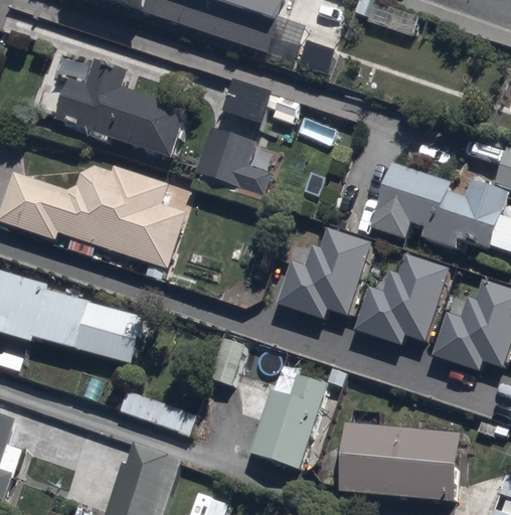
[(283,0),(73,0),(265,59),(283,0)]
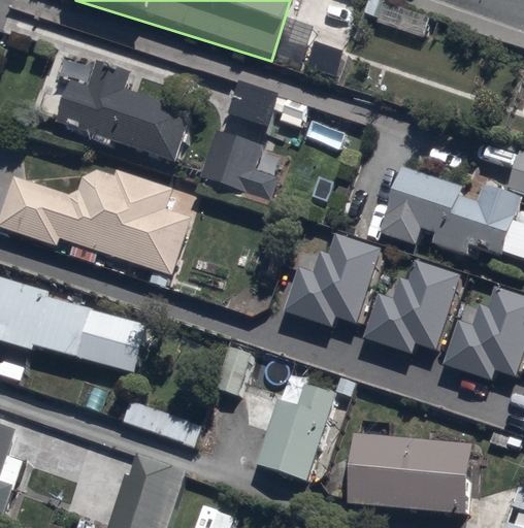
[(384,0),(358,0),(355,10),(378,19),(384,0)]
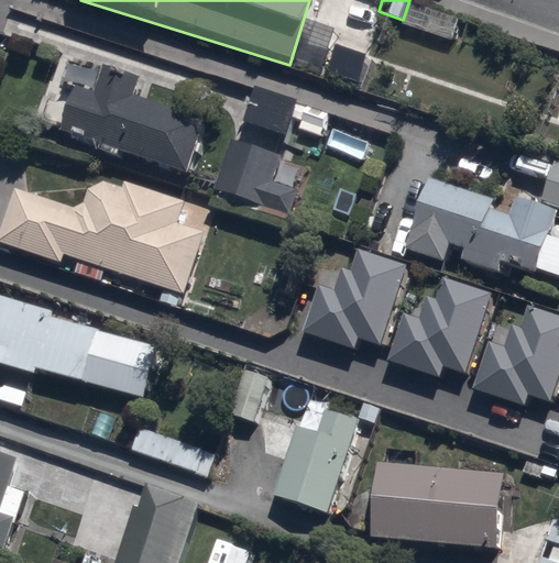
[(355,85),(365,56),(337,46),(327,74),(355,85)]
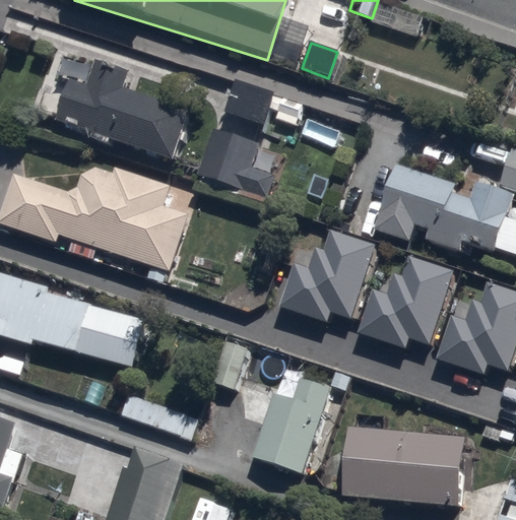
[(193,112),(132,90),(133,87),(122,83),(126,71),(97,60),(87,85),(69,79),(56,117),(69,122),(66,130),(110,145),(112,138),(176,161),(193,112)]
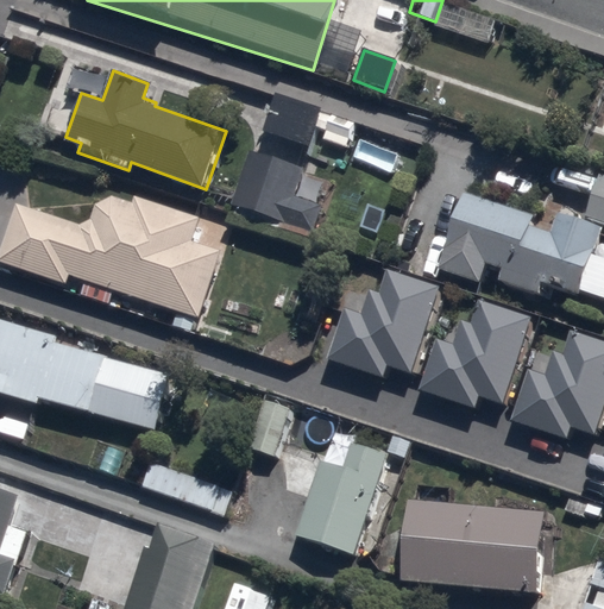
[(318,108),(274,92),(232,201),(314,232),(323,203),(287,190),(318,108)]
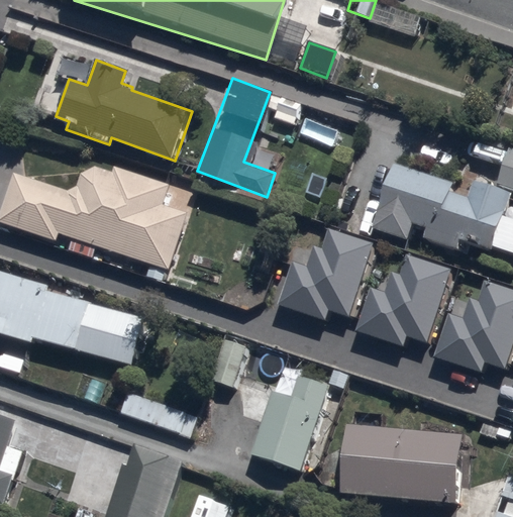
[(298,101),(275,94),(271,109),(274,110),(271,118),(291,124),(298,101)]
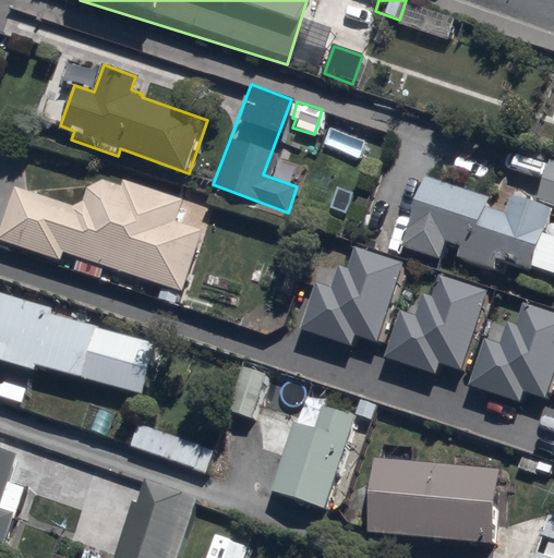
[(425,173),(401,243),(441,256),(446,240),(459,244),(456,255),(494,268),(500,254),(530,265),(551,206),(553,206),(553,157),(548,156),(533,196),(508,187),(505,199),(425,173)]
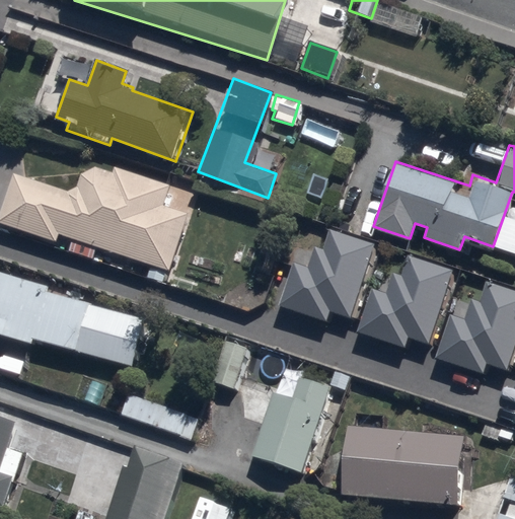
[(84,164),(76,191),(11,171),(0,210),(0,225),(57,241),(58,236),(97,247),(95,258),(118,265),(121,255),(169,270),(195,182),(166,173),(164,181),(112,166),(109,172),(84,164)]
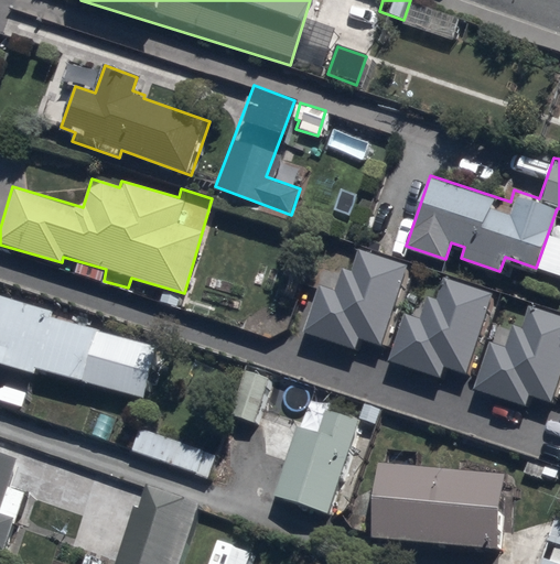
[(344,282),(323,274),(303,326),(376,354),(407,269),(356,249),(344,282)]
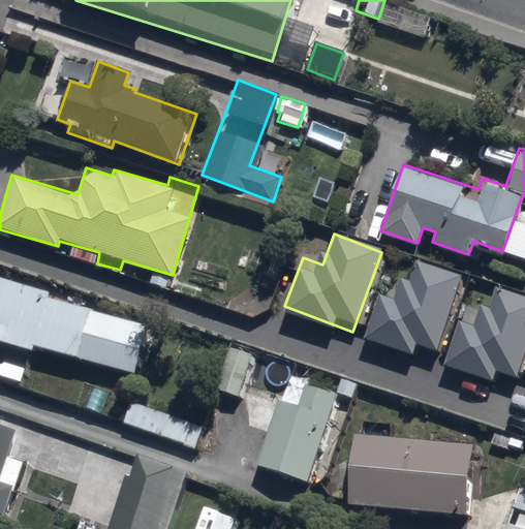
[(422,266),(375,293),(365,338),(436,355),(456,274),(422,266)]
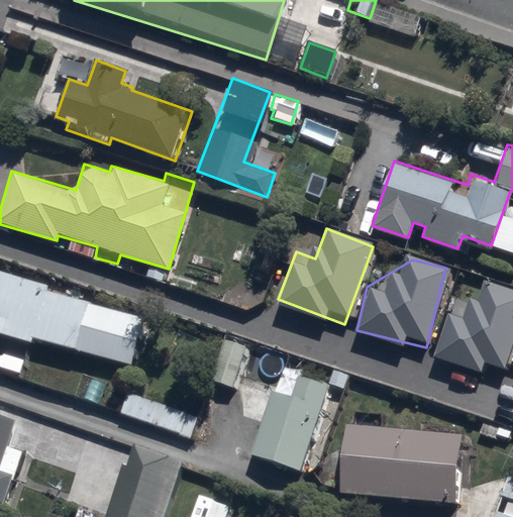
[(0,332),(30,343),(33,334),(129,367),(146,317),(0,268),(0,332)]
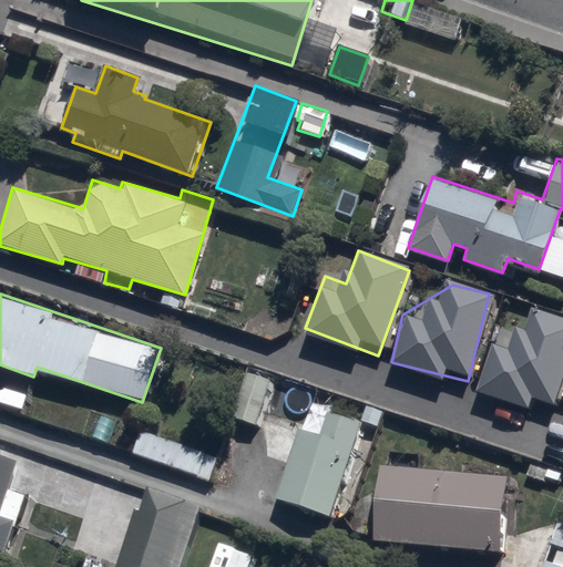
[(551,406),(562,373),(562,322),(526,309),(515,338),(498,331),(477,389),(526,408),(530,399),(551,406)]
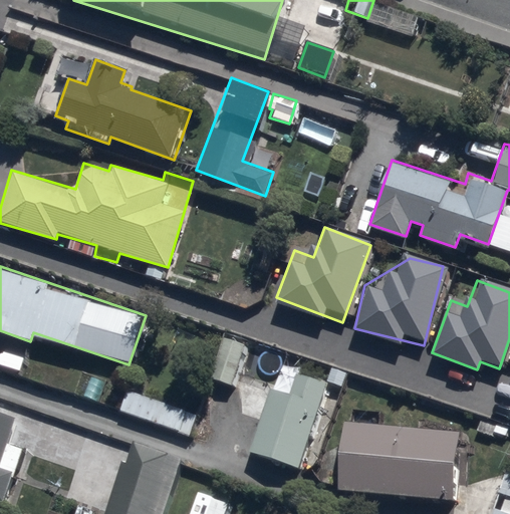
[(209,378),(227,386),(244,342),(226,335),(209,378)]
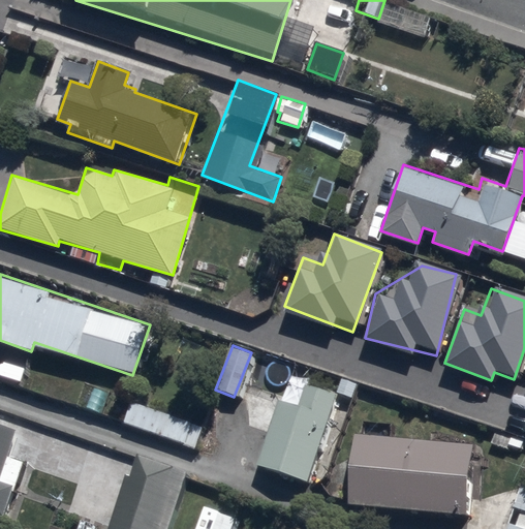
[(278,397),(258,465),(309,479),(334,393),(304,383),(299,402),(278,397)]
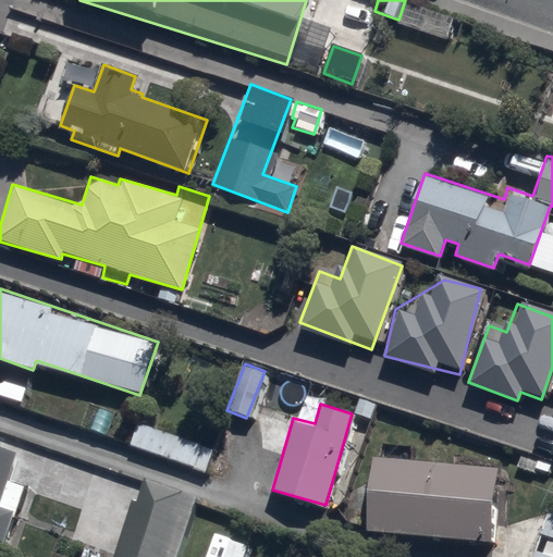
[(134,419),(125,444),(205,471),(213,446),(134,419)]
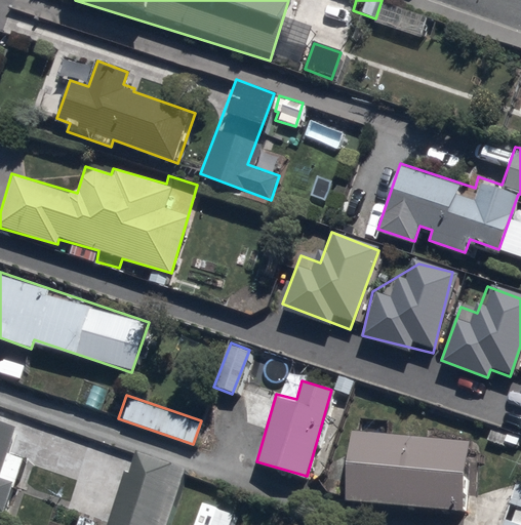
[(353,431),(349,501),(463,507),(467,439),(382,435),(382,419),(363,418),(362,431),(353,431)]
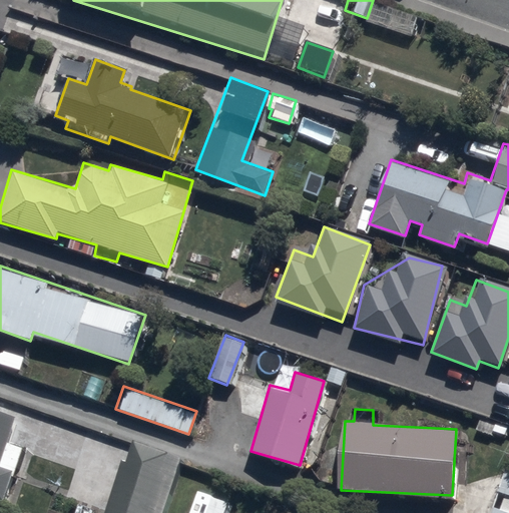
[(0,499),(4,500),(23,446),(5,440),(14,415),(0,410),(0,499)]
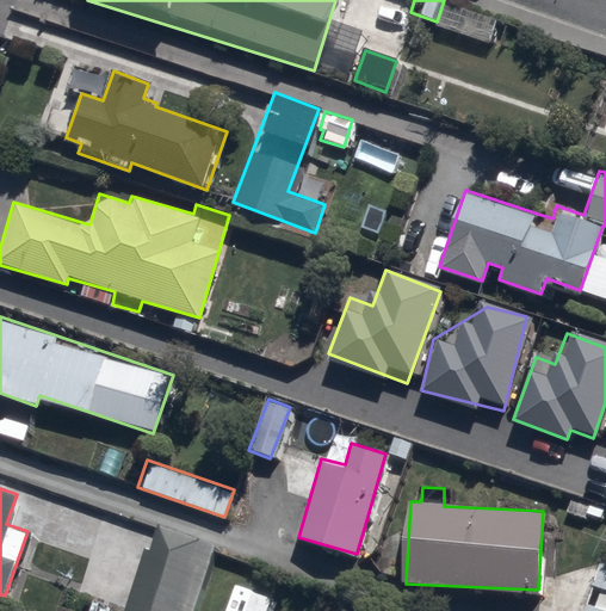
[(192,610),(211,550),(195,545),(198,535),(154,520),(146,549),(143,548),(123,610),(192,610)]
